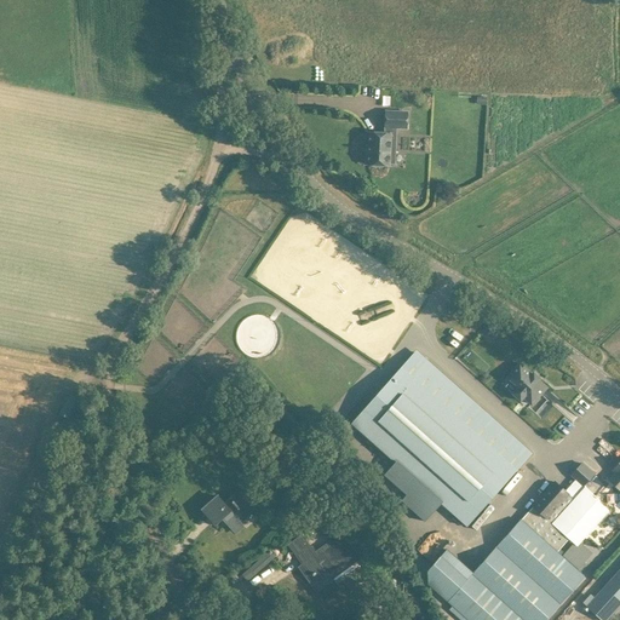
[(366,151),(366,164),(373,165),(375,166),(382,167),(384,165),(389,165),(390,149),(395,150),(396,135),(396,128),(407,128),(407,113),(385,112),(385,127),(385,133),(369,132),(368,153),(366,151)]
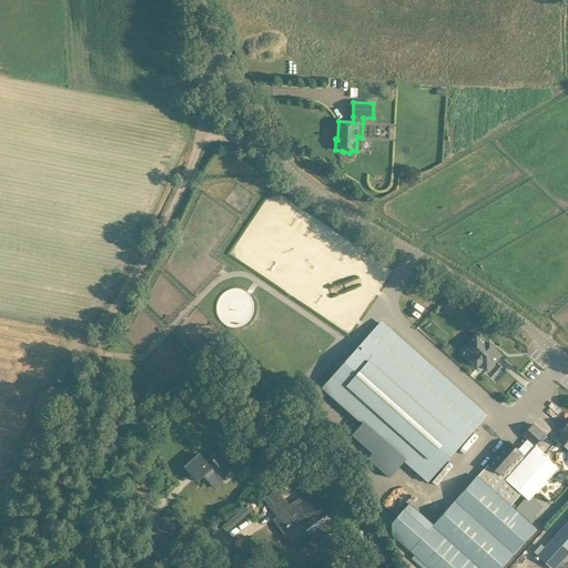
[(368,336),(322,387),(427,482),(485,416),(439,375),(440,373),(434,367),(433,369),(381,323),(368,336)]
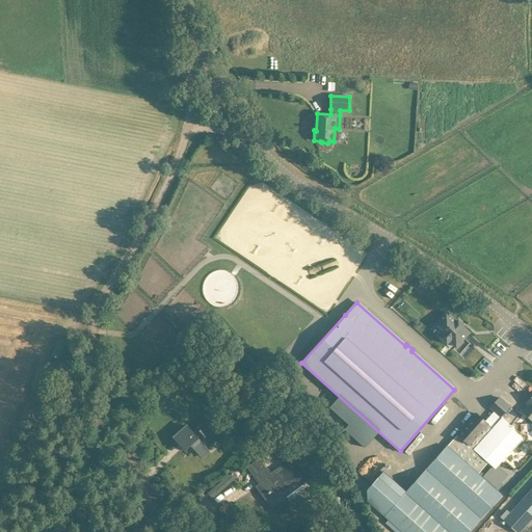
[(456,347),(469,333),(462,326),(463,325),(457,320),(456,321),(446,312),(439,320),(441,322),(437,325),(445,331),(440,338),(447,344),(449,341),(456,347)]
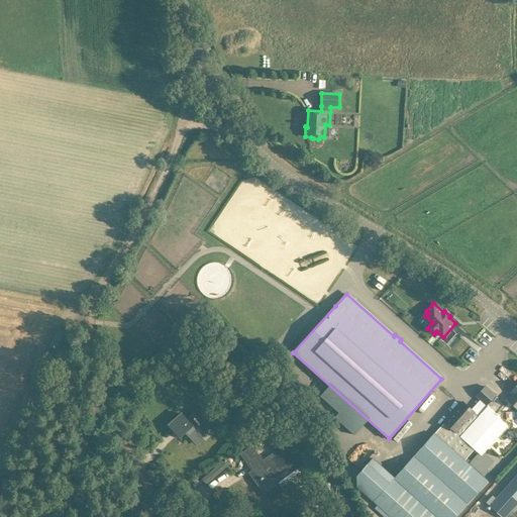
[(49,344),(58,348),(66,333),(58,329),(49,344)]
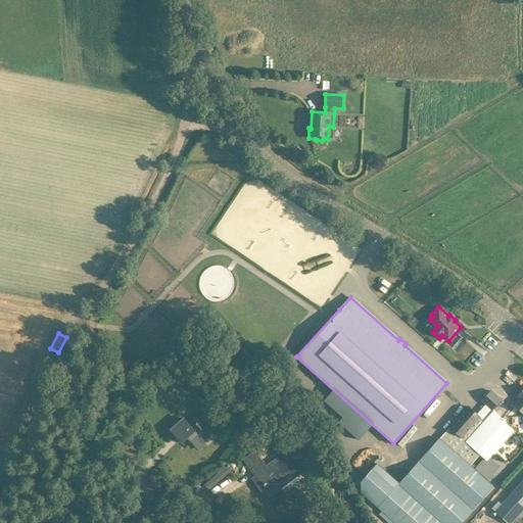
[(292,349),(297,353),(311,337),(305,333),(292,349)]
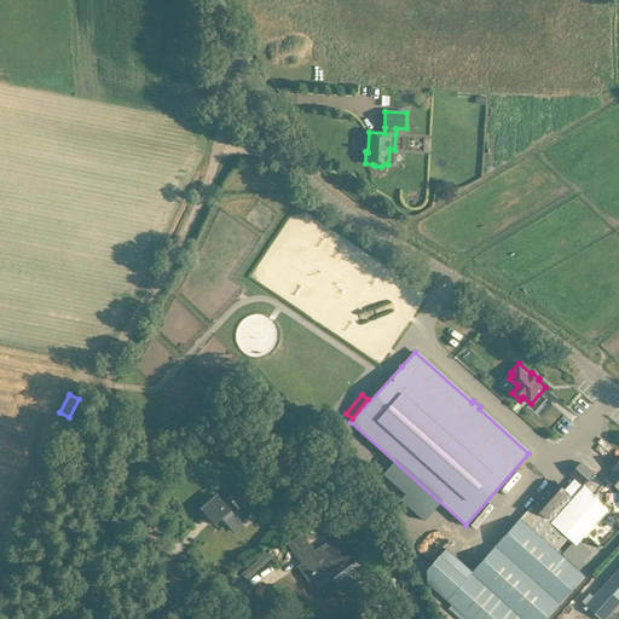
[(542,417),(553,404),(547,398),(534,411),(542,417)]
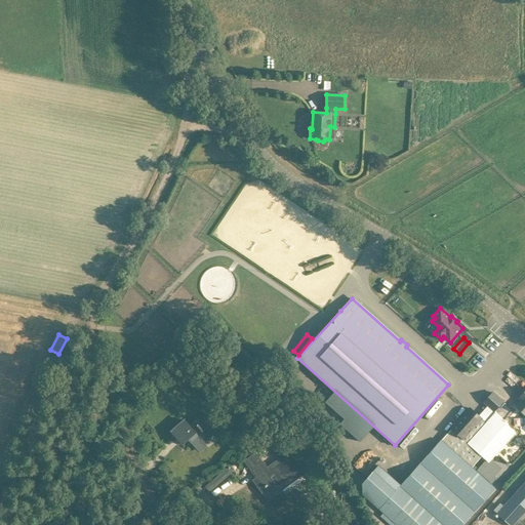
[(524,391),(519,398),(521,400),(516,406),(524,414),(524,416),(524,418),(524,423),(524,391)]
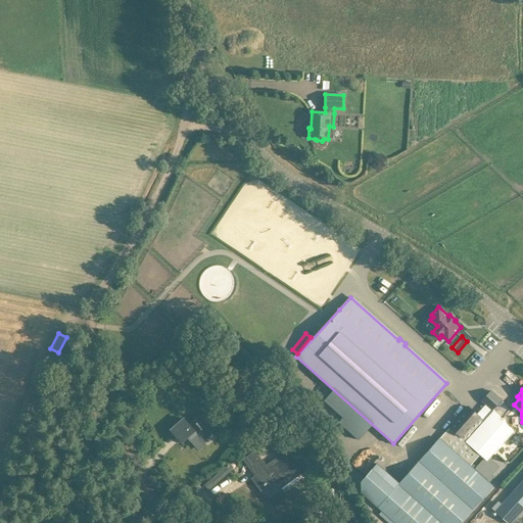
[(493,411),(503,401),(490,390),(482,400),(493,411)]
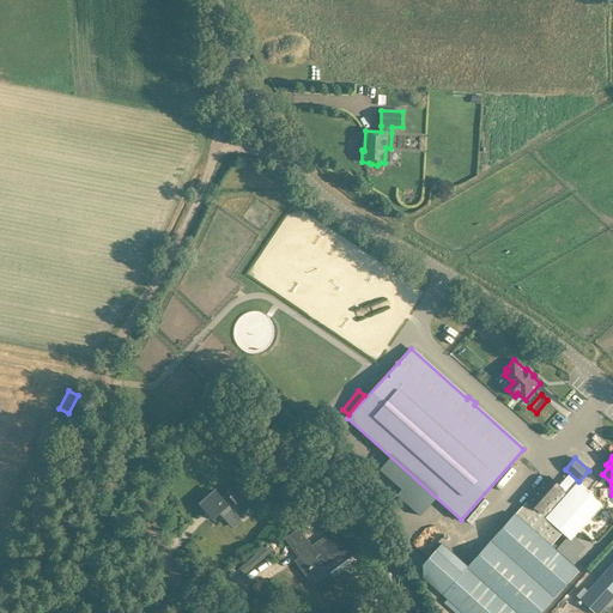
[(578,481),(568,493),(557,484),(548,477),(462,572),(442,594),(447,599),(459,610),(456,612),(455,612),(538,612),(577,570),(571,564),(586,547),(574,536),(602,504),(586,490),(583,489),(596,474),(590,468),(589,471),(578,481)]
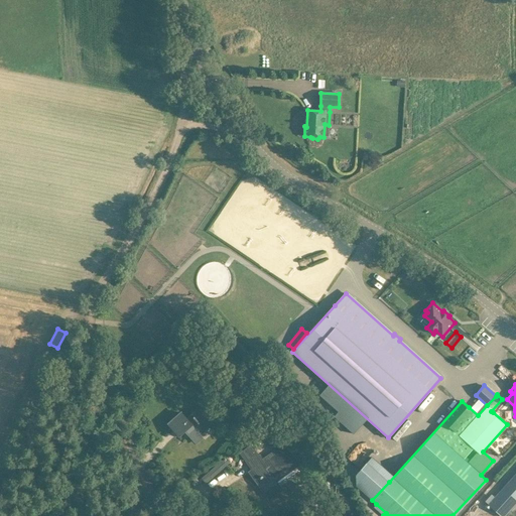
[(180,412),(174,418),(168,423),(179,436),(185,430),(196,442),(203,437),(200,434),(212,424),(198,408),(186,419),(180,412)]
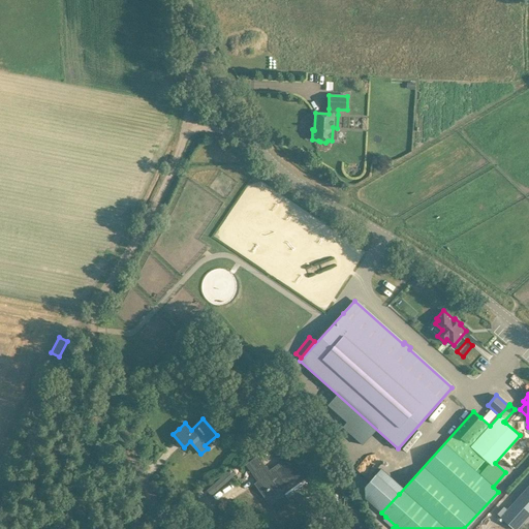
[(256,459),(248,465),(258,480),(262,477),(267,481),(258,487),(270,502),(276,510),(284,504),(288,501),(280,490),(293,479),(296,478),(298,481),(306,475),(289,454),(281,460),(285,464),(282,467),(270,475),(257,459),(256,459)]
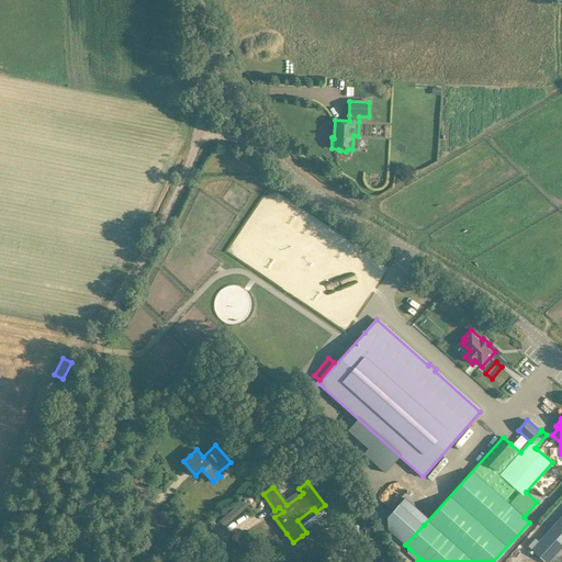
[(220,520),(225,526),(250,503),(246,498),(220,520)]
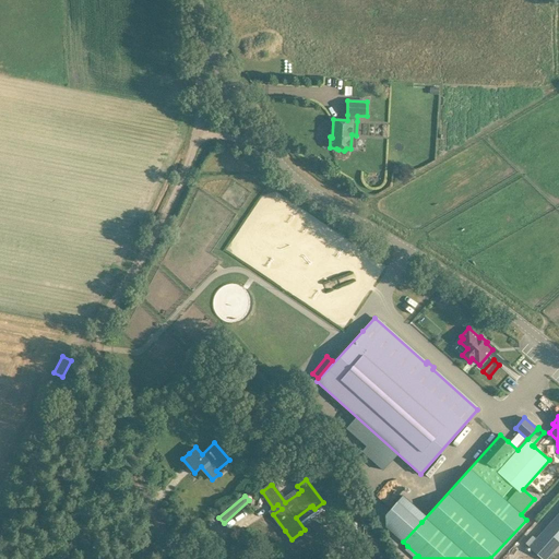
[(558,513),(530,547),(543,558),(546,558),(558,546),(558,544),(558,513)]
